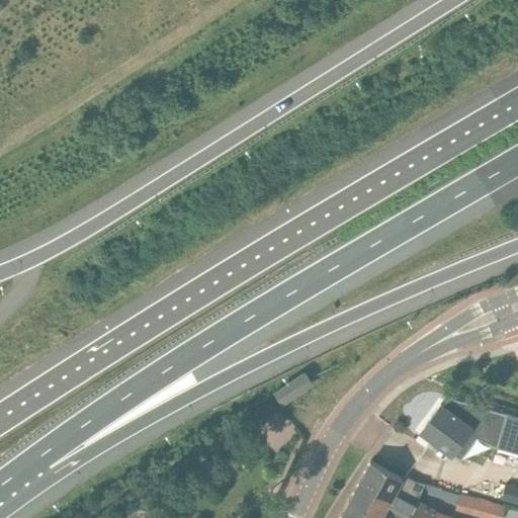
[(305,374),(273,395),(280,405),(311,383),(305,374)]
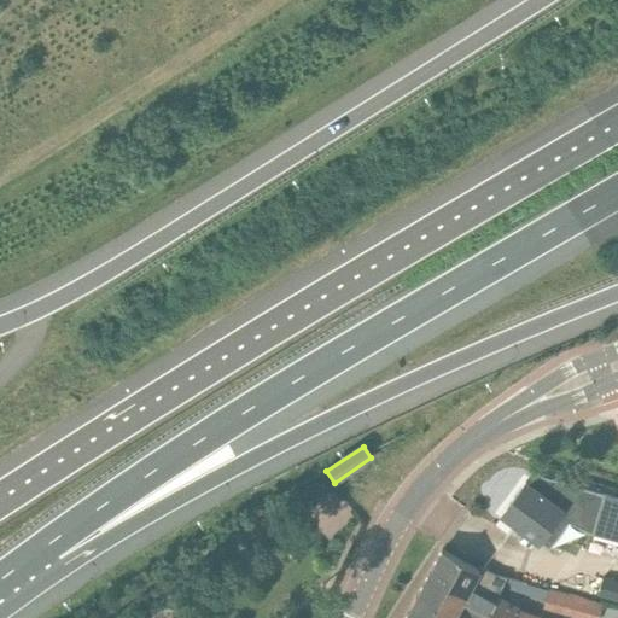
[(500,514),(538,543),(540,542),(548,548),(569,520),(560,514),(561,513),(523,484),(500,514)]
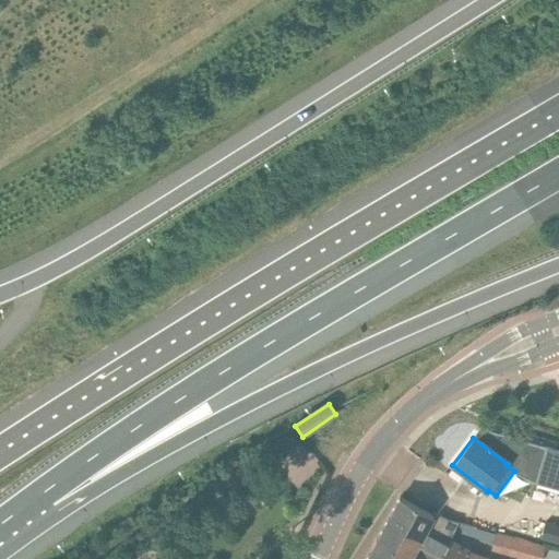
[(534,484),(558,490),(558,451),(544,448),(534,484)]
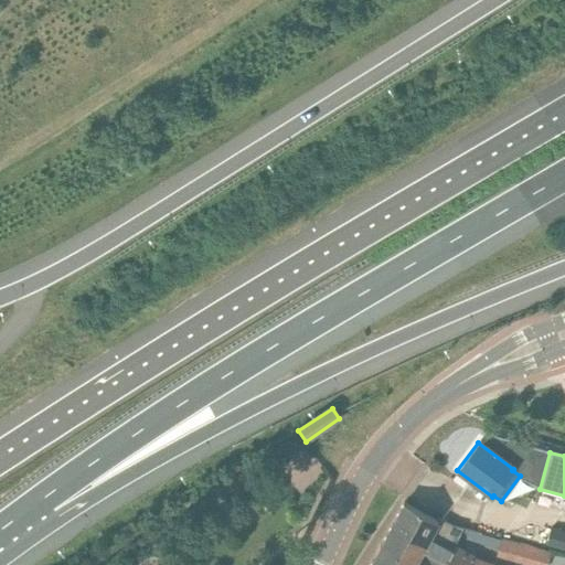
[(441,564),(444,562),(454,545),(462,529),(450,525),(437,518),(436,520),(404,503),(390,529),(371,564),(370,564),(441,564)]
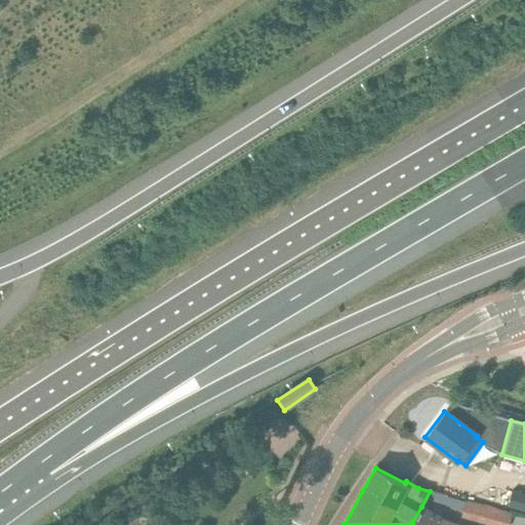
[(524,493),(513,490),(508,507),(524,511),(524,493)]
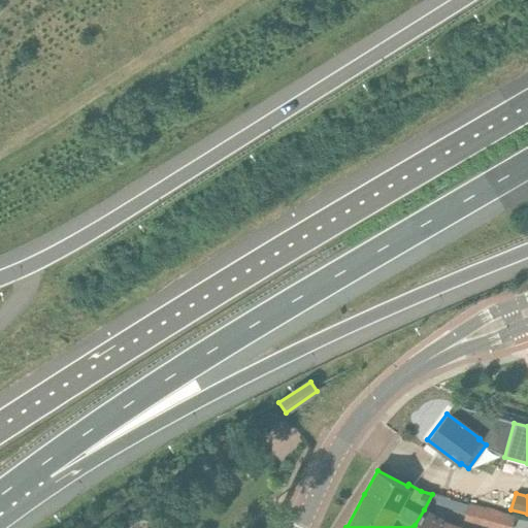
[(462,521),(488,527),(510,527),(515,517),(467,503),(462,521)]
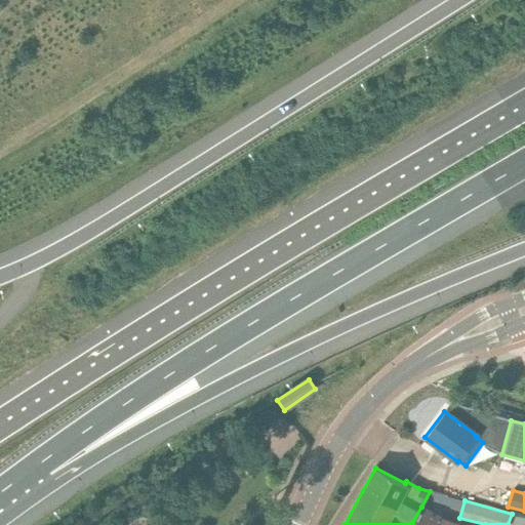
[(412,522),(410,524),(440,524),(443,519),(439,517),(421,507),(412,522)]
